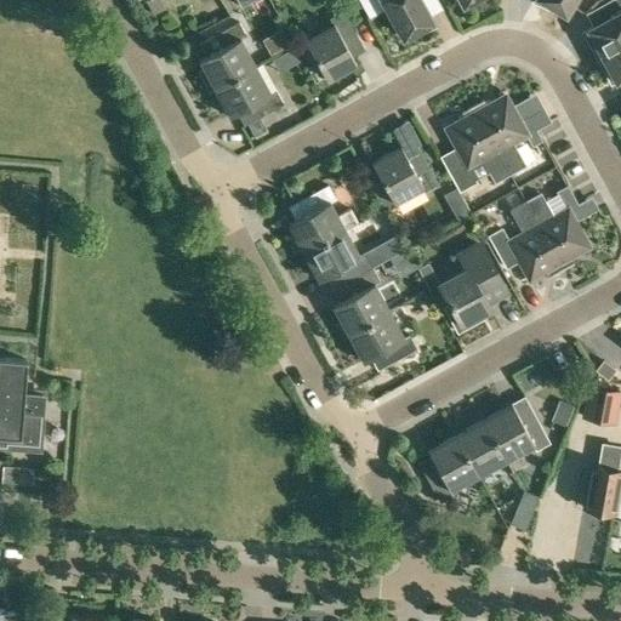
[(153,16),(164,9),(159,0),(143,0),(144,1),(153,16)]
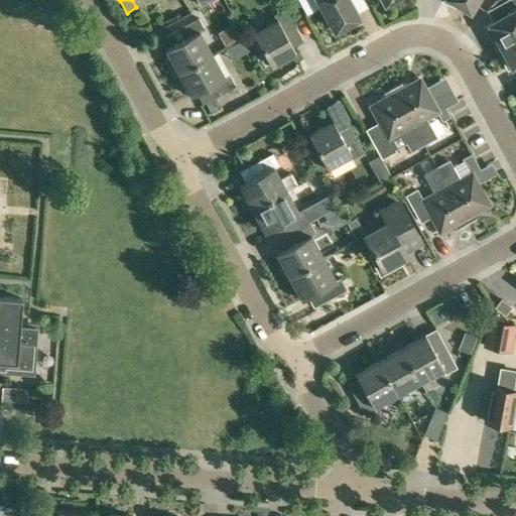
[(316,0),(320,7),(324,11),(335,32),(348,24),(349,27),(362,22),(357,13),(349,0),(316,0)]
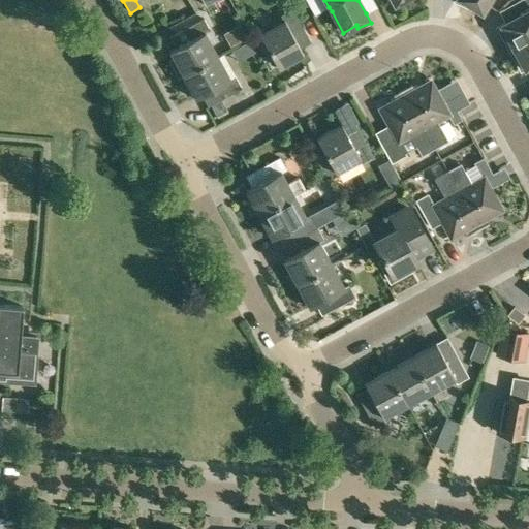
[(481,12),(489,0),(455,0),(455,1),(467,7),(469,4),(481,12)]
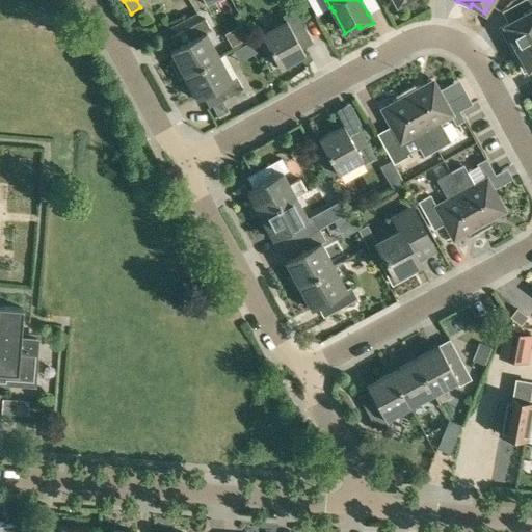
[(512,50),(515,48),(531,37),(531,0),(524,0),(520,2),(526,14),(500,28),(512,50)]
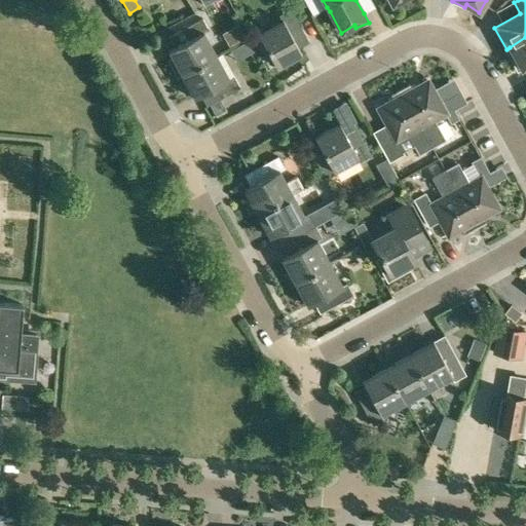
[(282,21),(259,33),(259,34),(269,52),(277,68),(302,54),(299,48),(293,37),(303,32),(291,9),(279,15),(282,21)]
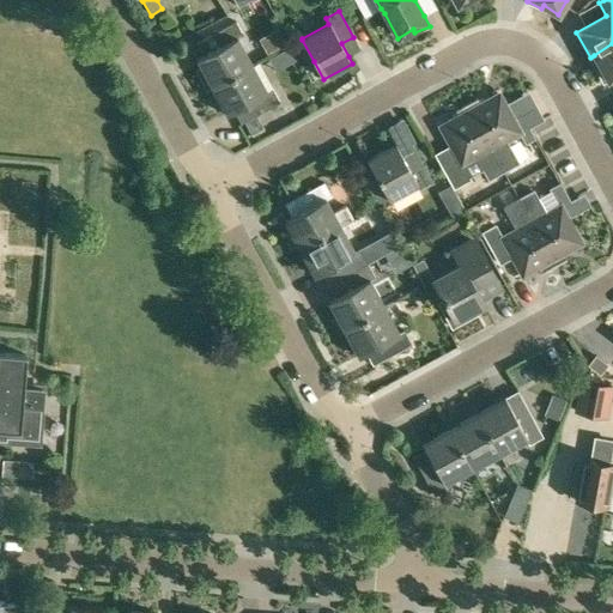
[(206,90),(253,65),(238,40),(244,36),(236,22),(196,43),(204,56),(198,60),(201,66),(195,70),(206,90)]
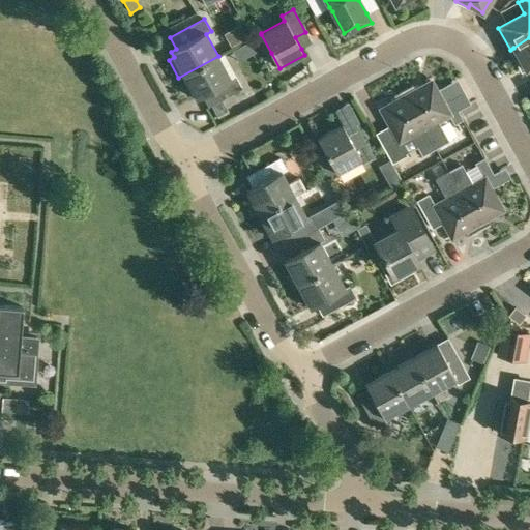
[(529,37),(513,48),(510,50),(522,71),(529,66),(529,37)]
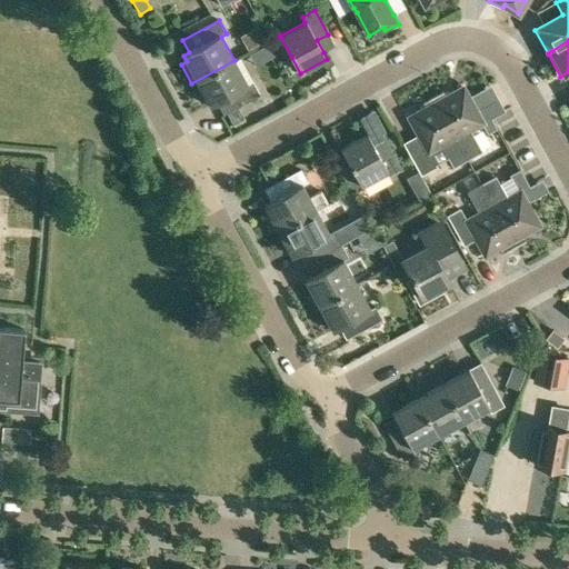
[(235,60),(191,83),(201,102),(207,99),(211,107),(217,103),(223,115),(227,113),(232,125),(245,118),(238,107),(260,95),(253,83),(249,86),(235,60)]
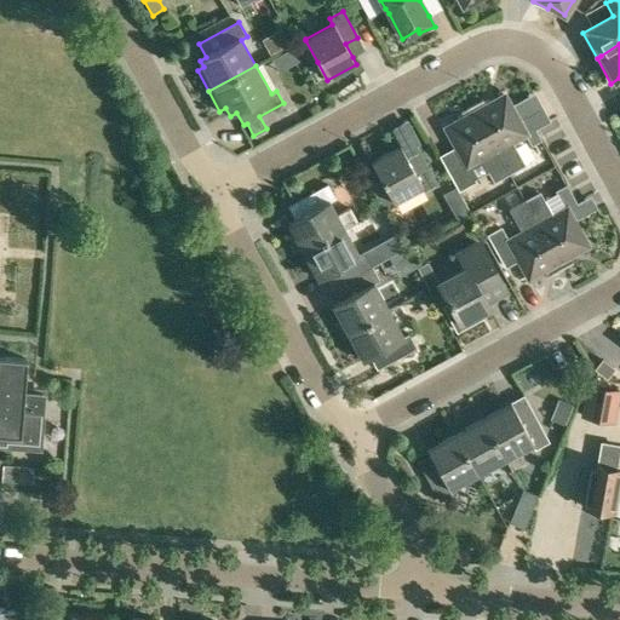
[(472,105),(509,173),(524,165),(512,142),(526,135),(532,144),(540,139),(535,130),(550,121),(543,108),(520,121),(505,95),(486,105),(483,99),(472,105)]
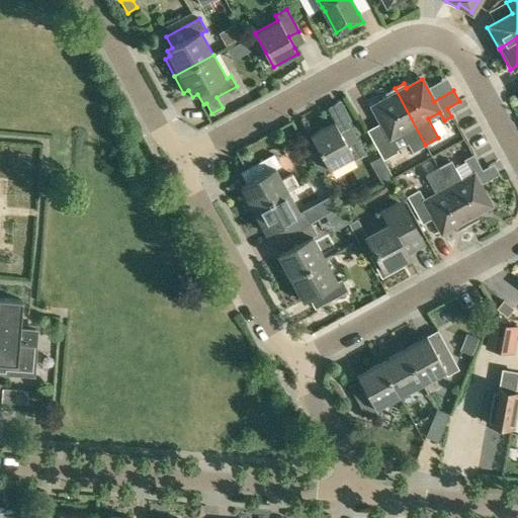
[(413,152),(425,145),(395,88),(385,93),(387,98),(372,106),(380,121),(366,130),(382,160),(398,151),(391,139),(402,133),(413,152)]
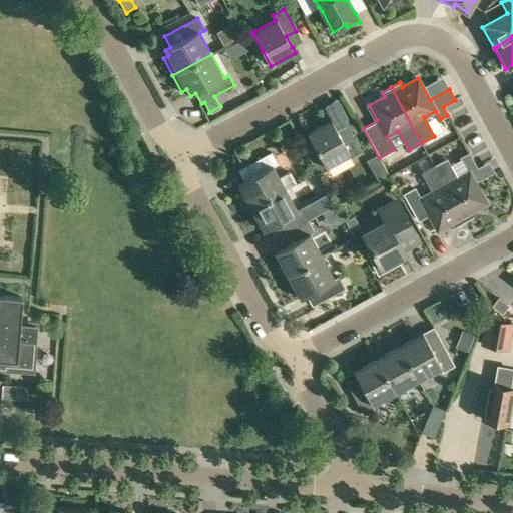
[(363,153),(345,120),(335,125),(332,120),(307,133),(308,135),(300,140),(317,172),(325,166),(334,162),(337,167),(363,153)]
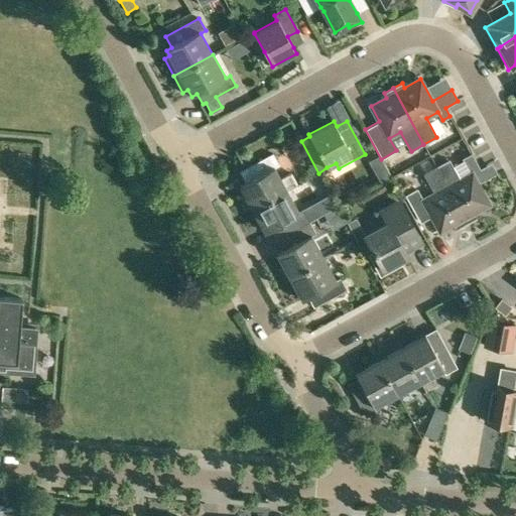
[(253,209),(286,190),(297,184),(291,172),(280,178),(274,167),(279,164),(273,154),(241,171),(246,181),(240,185),(253,209)]
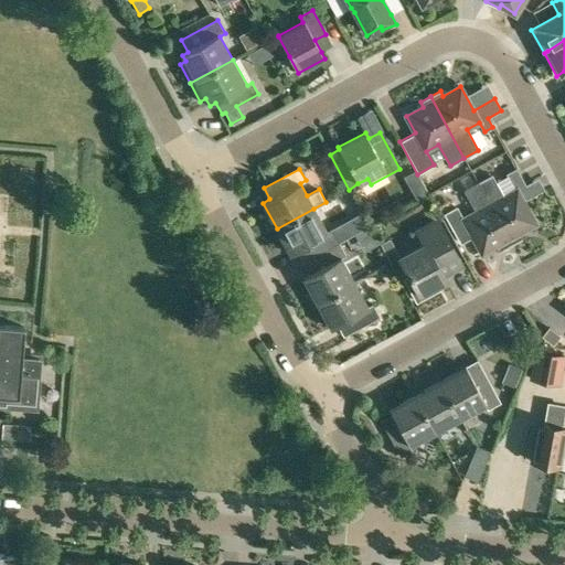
[(513,185),(523,181),(516,169),(507,174),(513,185)]
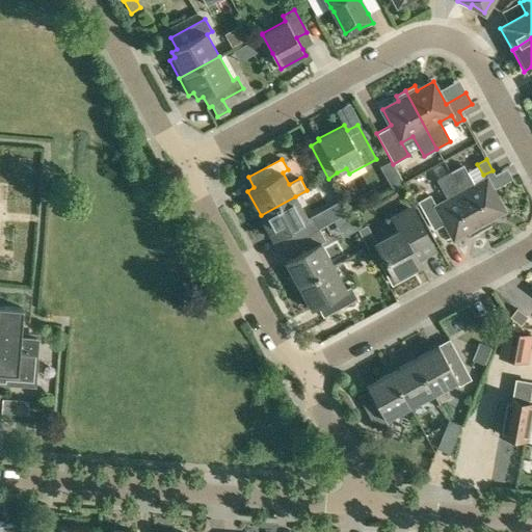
[(450,173),(482,231),(491,225),(489,220),(505,211),(486,178),(474,185),(463,165),(450,173)]
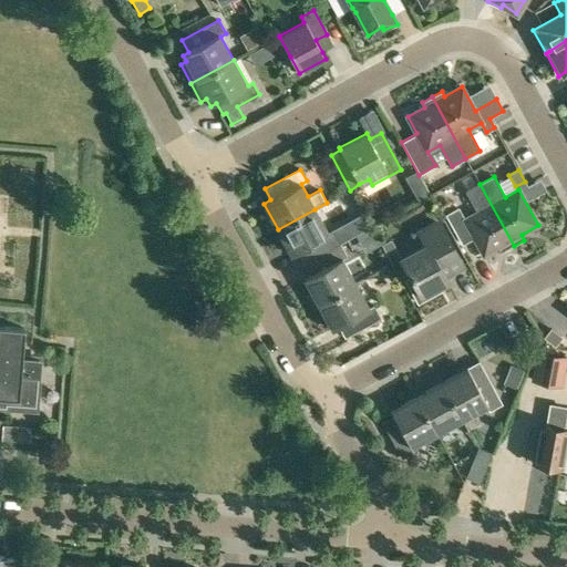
[(504,251),(514,246),(480,184),(466,192),(477,213),(464,219),(459,208),(446,215),(463,244),(474,237),(484,255),(501,246),(504,251)]
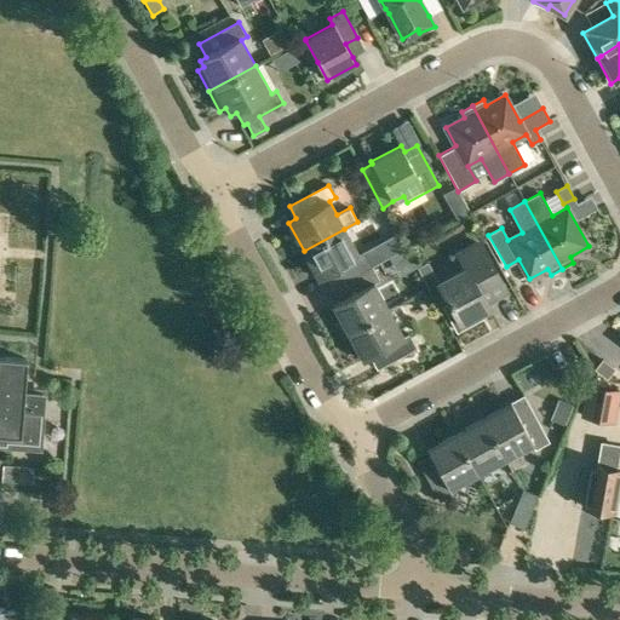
[(344,229),(304,251),(319,280),(327,275),(333,287),(372,267),(363,251),(359,253),(344,229)]
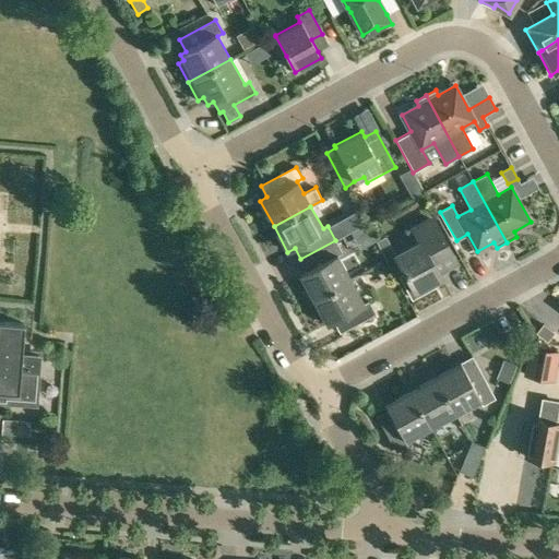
[(358,209),(347,215),(355,229),(366,223),(358,209)]
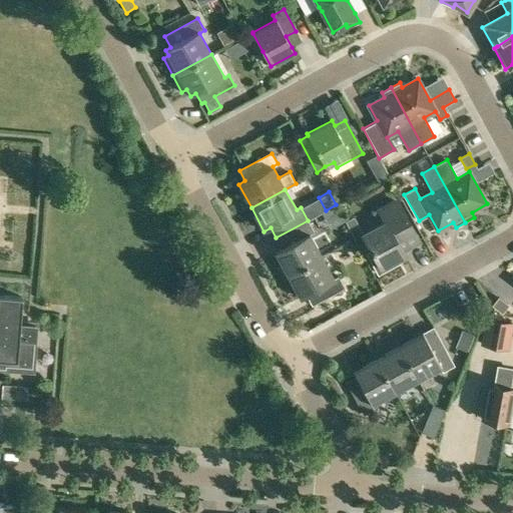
[(405,254),(402,249),(421,240),(400,201),(379,212),(384,222),(365,233),(357,219),(347,224),(356,239),(363,234),(371,249),(367,251),(379,276),(401,264),(399,259),(405,254)]
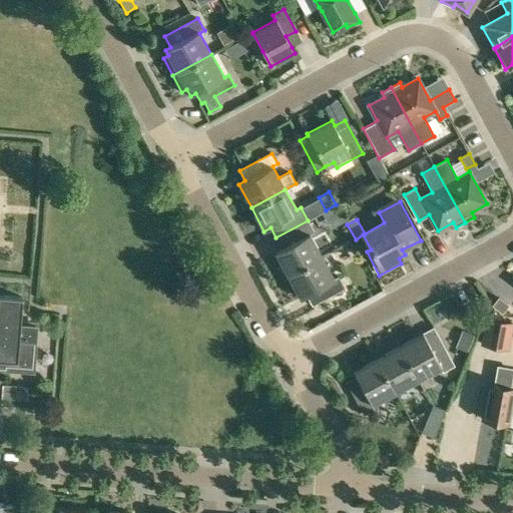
[(288,275),(322,255),(310,233),(315,231),(308,220),(276,237),(282,248),(276,251),(288,275)]
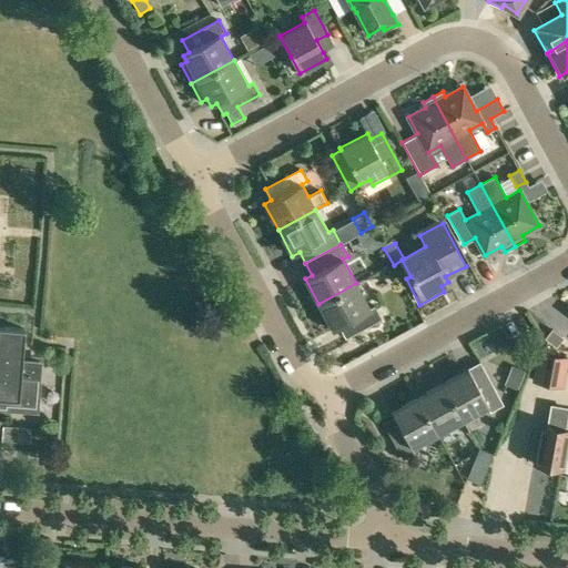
[(356,283),(318,304),(333,330),(340,326),(346,338),(382,318),(375,305),(369,308),(356,283)]
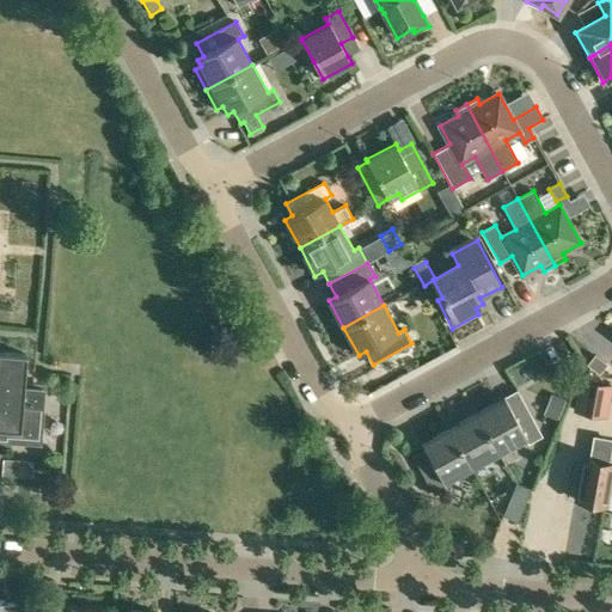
[(0,442),(6,444),(6,438),(38,441),(43,390),(24,389),(26,356),(0,354),(0,442)]
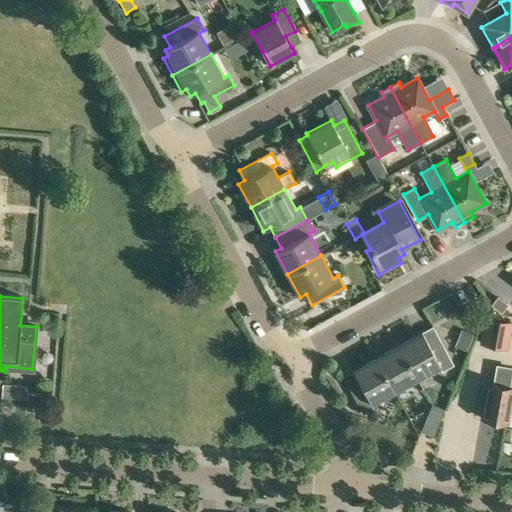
[(511,320),(484,316),(480,342),(507,347),(511,320)]
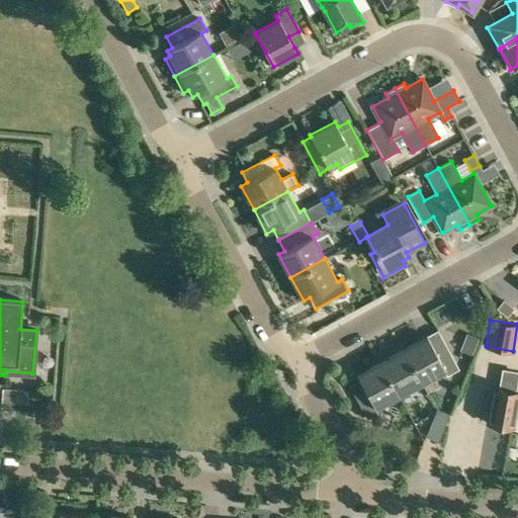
[(459,350),(469,354),(476,339),(465,334),(459,350)]
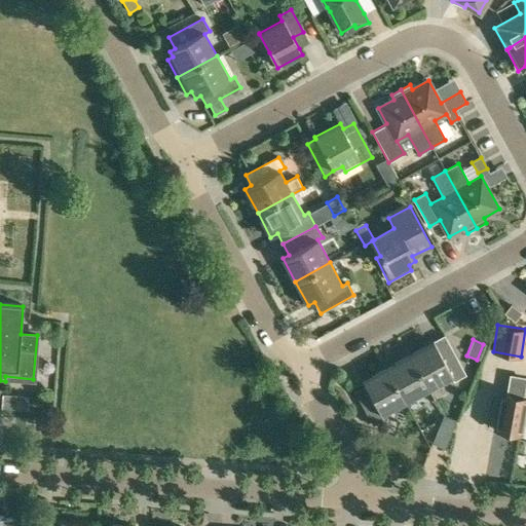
[(410,353),(428,387),(451,376),(454,381),(465,375),(447,341),(437,347),(434,341),(410,353)]
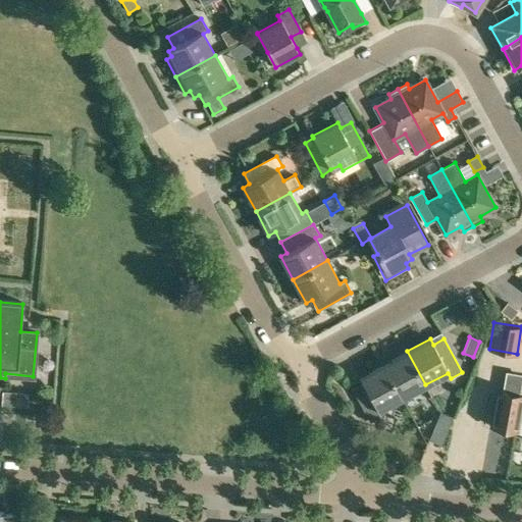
[(402,398),(425,384),(407,351),(383,364),(402,398)]
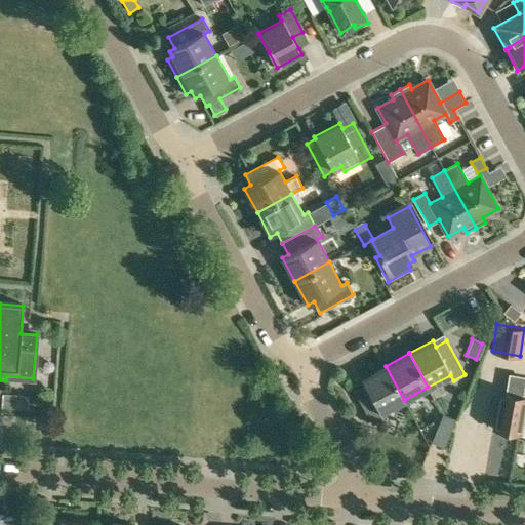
[(381,412),(404,400),(386,366),(361,379),(364,386),(354,391),(372,425),(384,417),(381,412)]
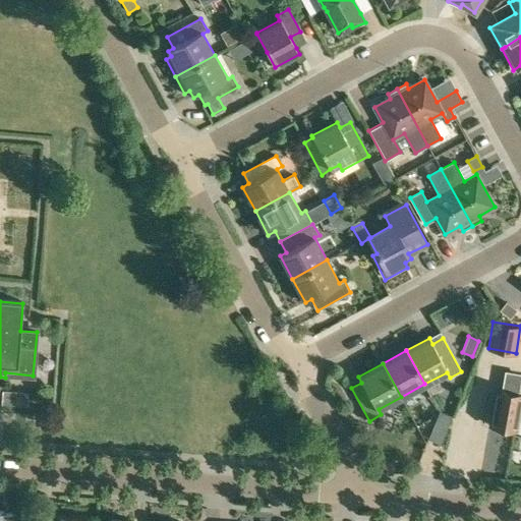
[(515,395),(519,374),(505,372),(502,393),(496,392),(489,425),(515,429),(520,396),(515,395)]
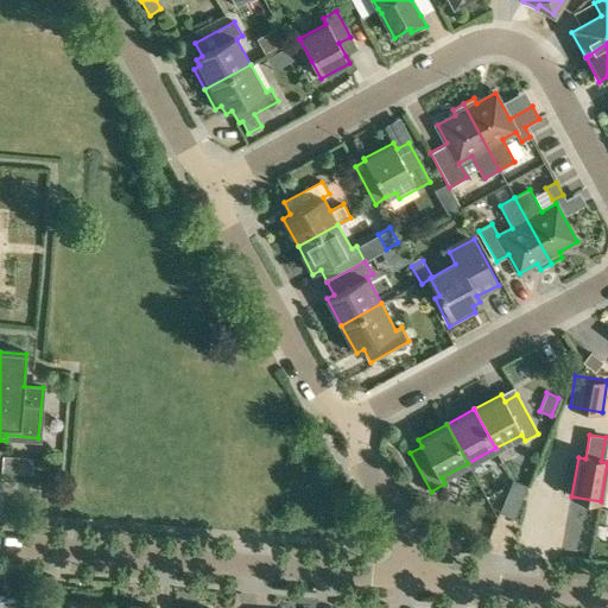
[(12,473),(13,456),(1,455),(0,468),(0,472),(12,473)]
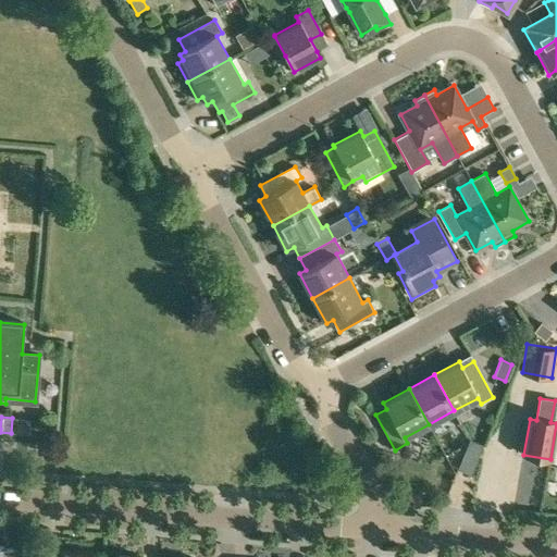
[(471,474),(483,445),(470,440),(458,469),(471,474)]
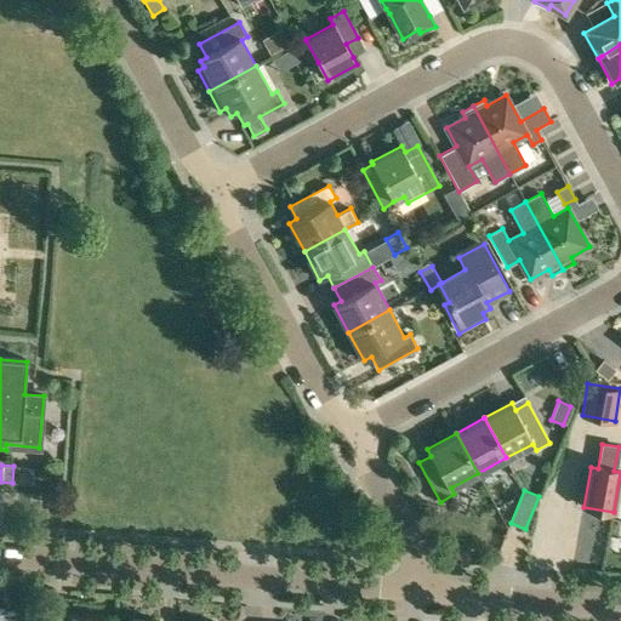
[(0,620),(13,620),(15,610),(0,609),(0,620)]
